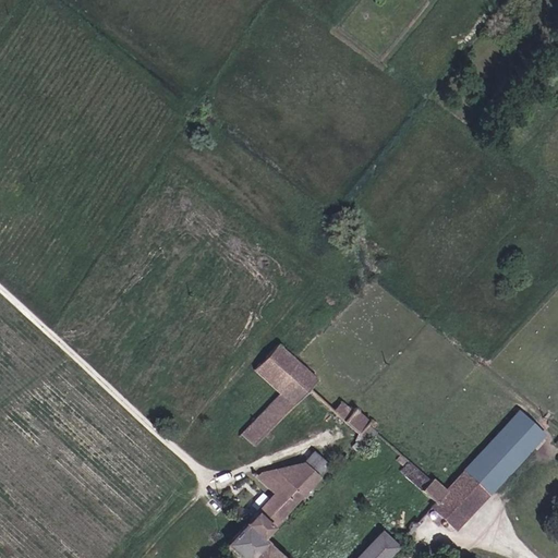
[(254,368),(274,388),(296,362),(278,344),(254,368)]
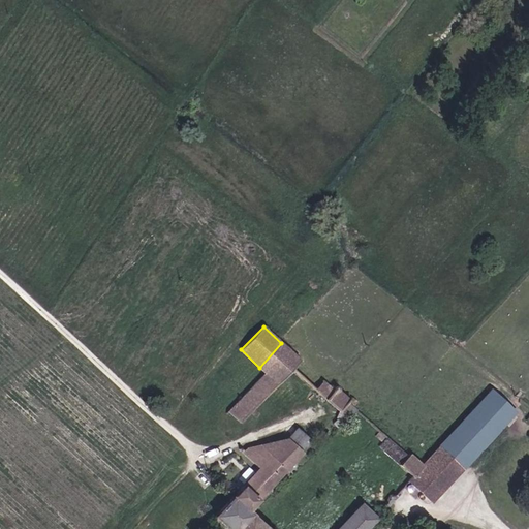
[(255,383),(267,395),(300,360),(281,343),(259,368),(266,373),(255,383)]
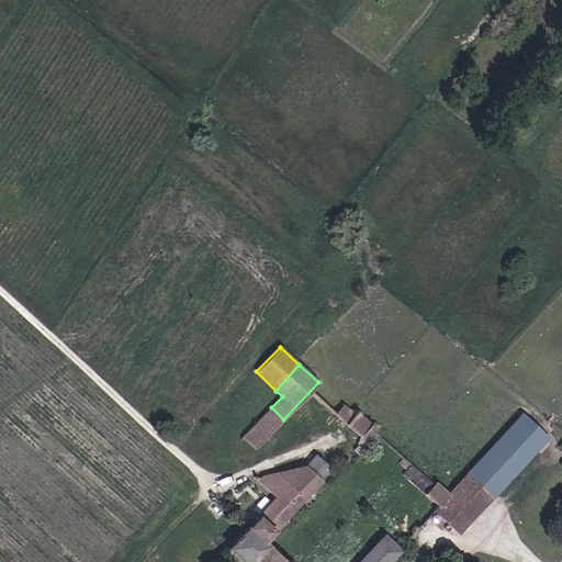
[(369,428),(372,425),(358,412),(356,413),(345,404),(335,414),(361,437),(369,428)]
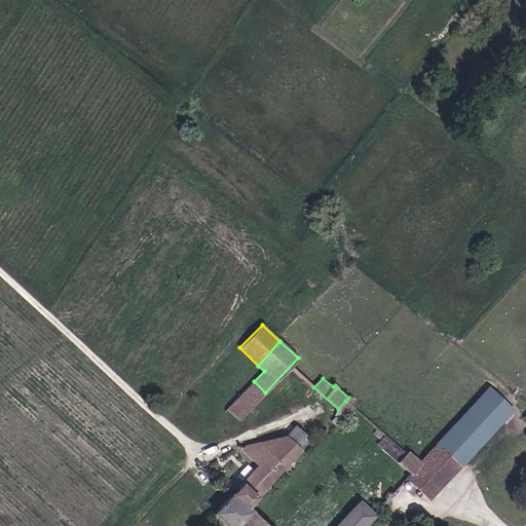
[(238,420),(265,392),(254,381),(227,409),(238,420)]
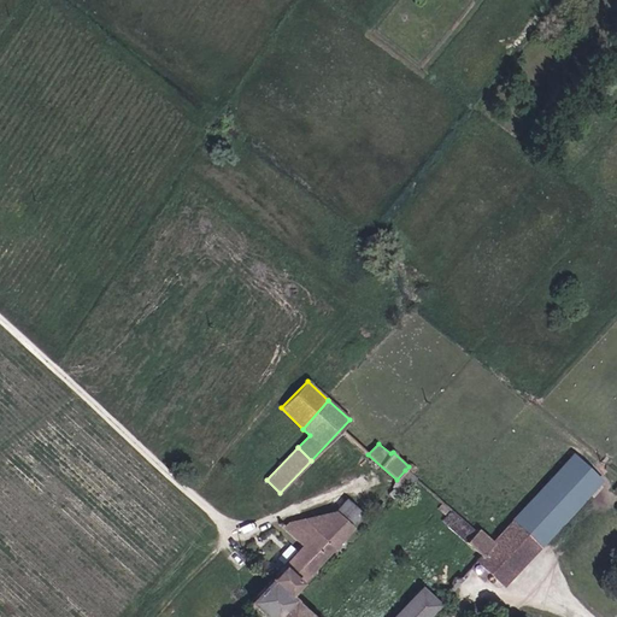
[(476,532),(451,510),(445,517),(441,521),(481,554),(476,562),(503,587),(601,480),(574,454),(492,542),(479,529),(476,532)]
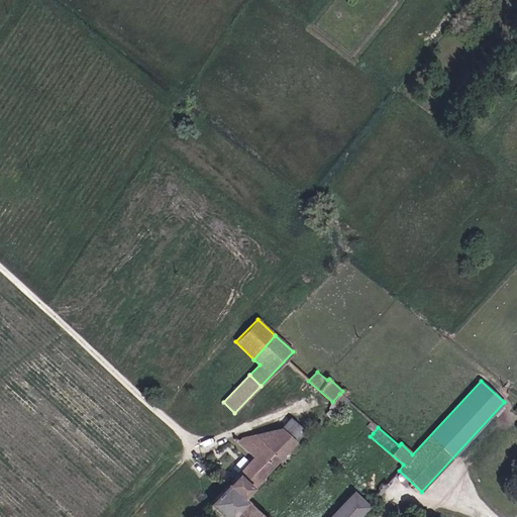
[(339,394),(345,398),(350,393),(344,388),(342,391),(339,394)]
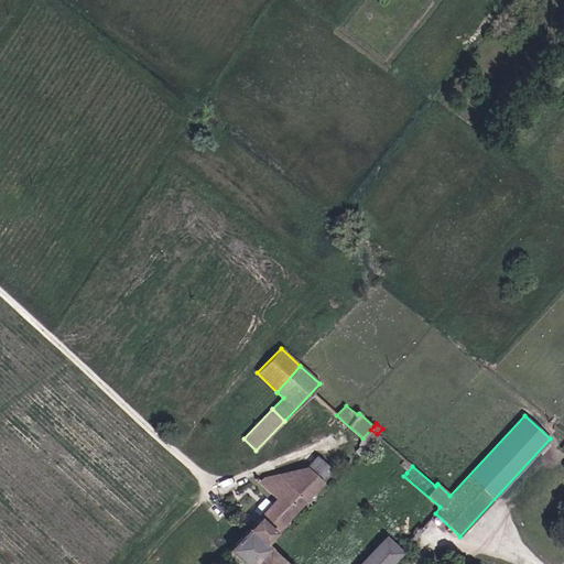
[(359,446),(355,451),(360,455),(364,451),(359,446)]
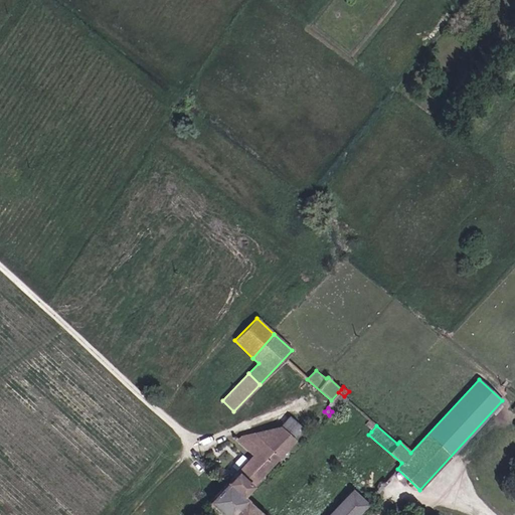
[(234,437),(232,438),(252,456),(227,484),(226,484),(208,503),(215,510),(223,501),(236,513),(246,502),(246,501),(241,496),(295,440),(292,438),(301,428),(289,417),(281,426),(240,437),(238,440),(234,437)]
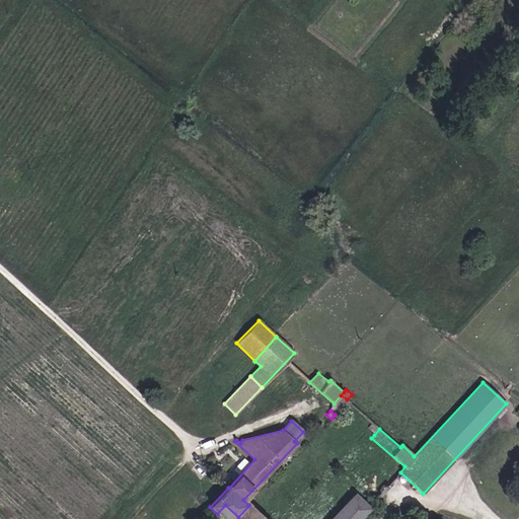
[(379,429),(372,422),(366,428),(374,435),(379,429)]
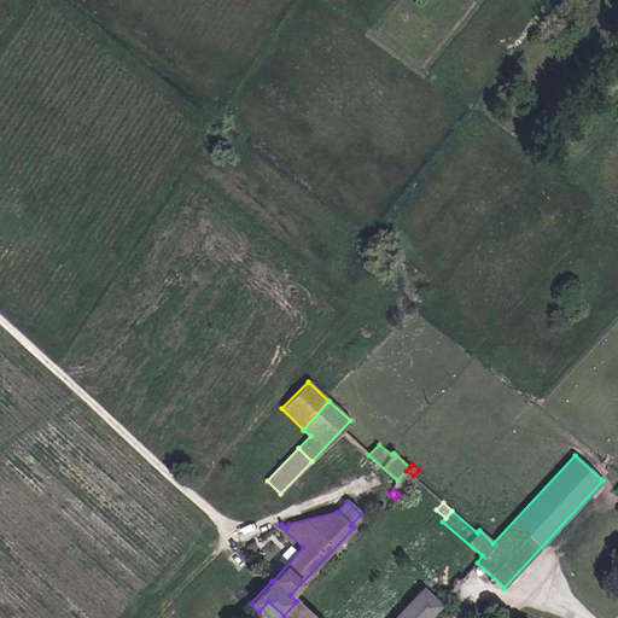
[(313,617),(296,602),(284,616),(268,601),(258,612),(264,617),(427,617),(444,600),(437,593),(432,598),(423,589),(395,617),(313,617)]
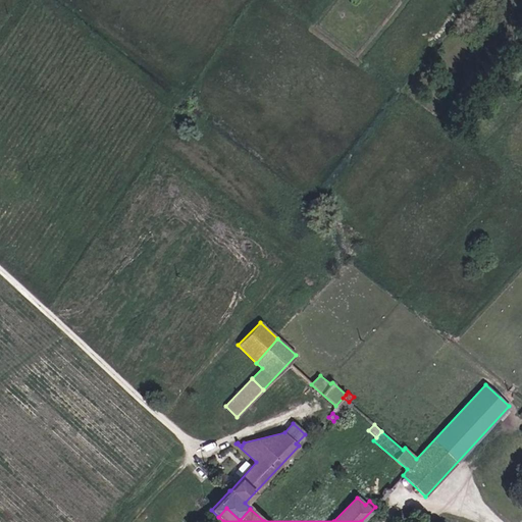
All buildings are outlined.
